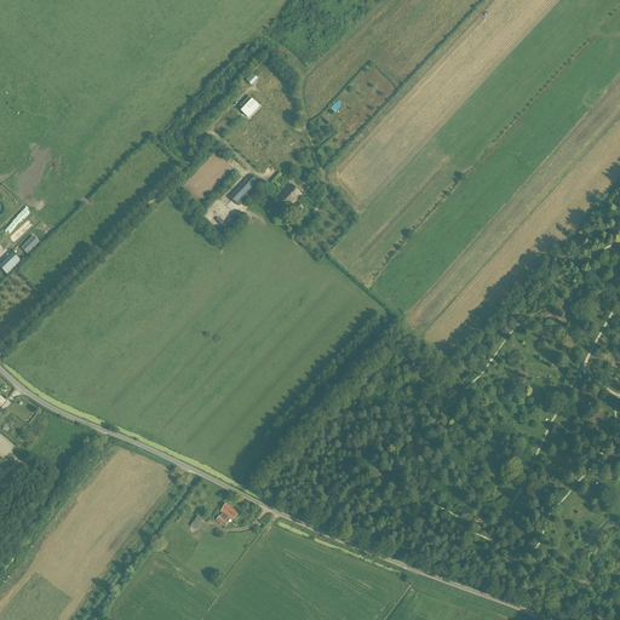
[(250,97),(240,107),(244,109),(241,112),(248,119),(250,118),(247,116),(250,113),(251,114),(257,108),(258,109),(260,107),(250,97)]
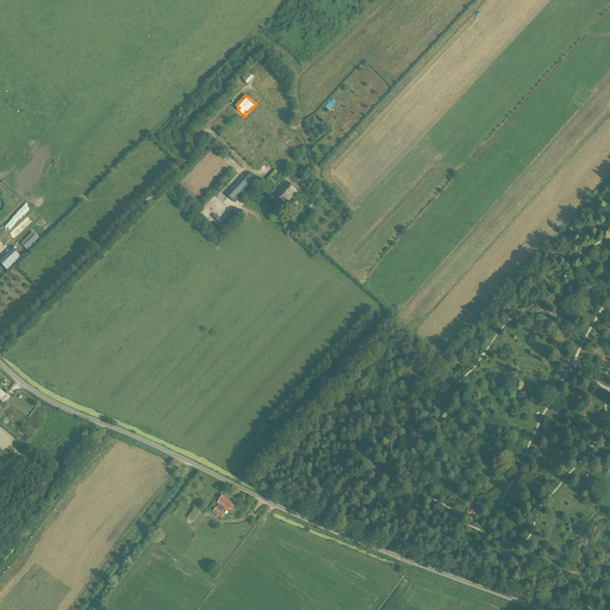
[(235,203),(256,181),(248,173),(226,195),(235,203)]
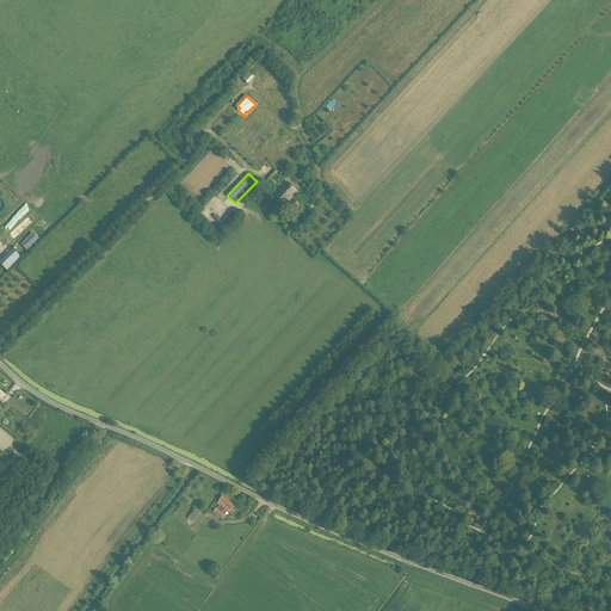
[(288,183),(275,196),(284,205),(297,192),(288,183)]
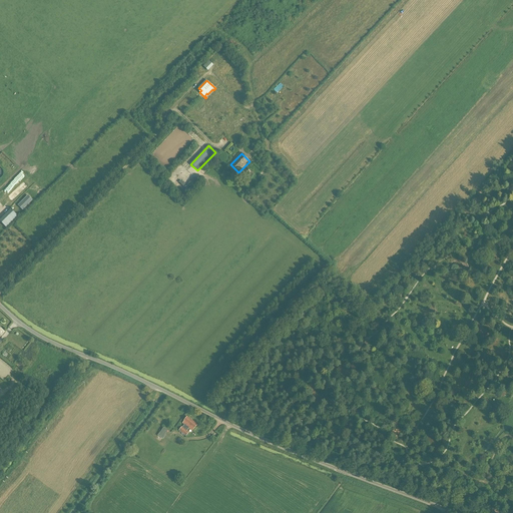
[(253,174),(246,167),(241,173),(248,180),(253,174)]
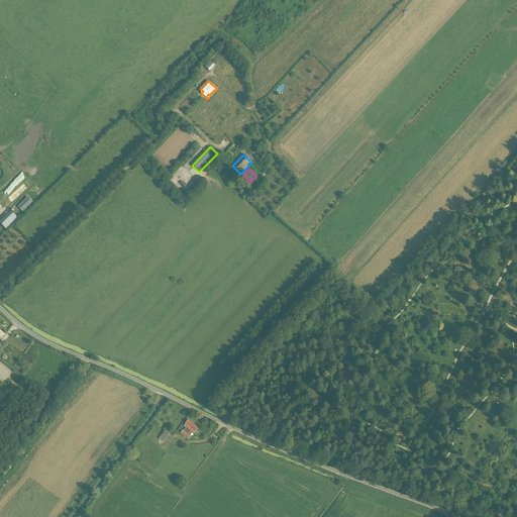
[(26,205),(20,210),(23,214),(29,208),(26,205)]
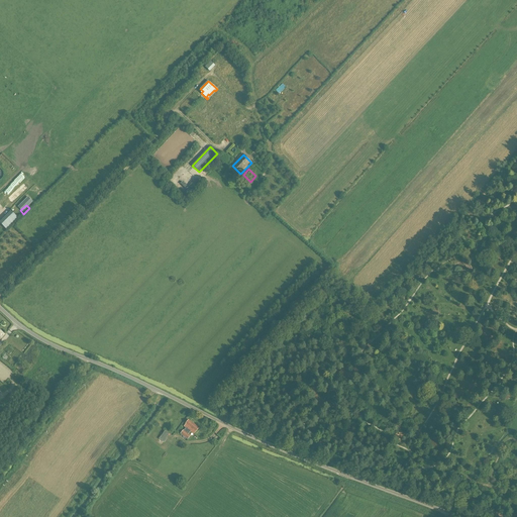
[(11,211),(8,214),(0,221),(0,223),(6,229),(18,218),(11,211)]
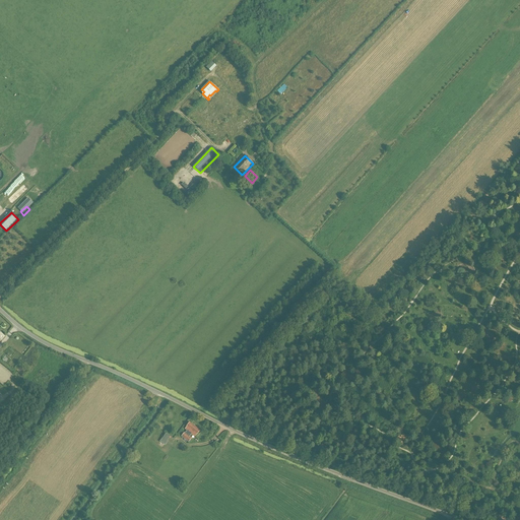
[(195,437),(200,431),(190,423),(185,429),(187,431),(185,433),(182,436),(189,442),(192,438),(190,437),(192,434),(195,437)]
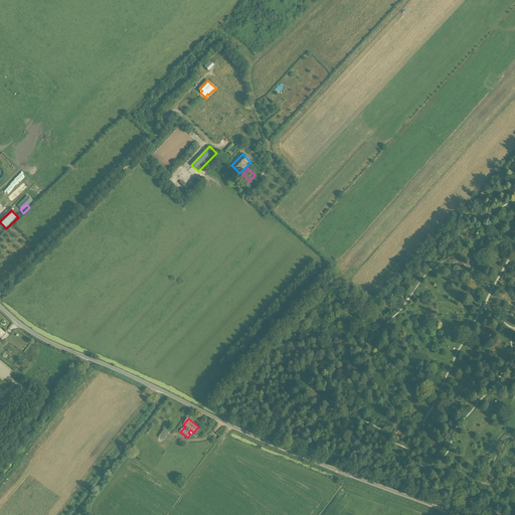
[(165,439),(167,437),(166,436),(169,432),(165,428),(160,435),(165,439)]
